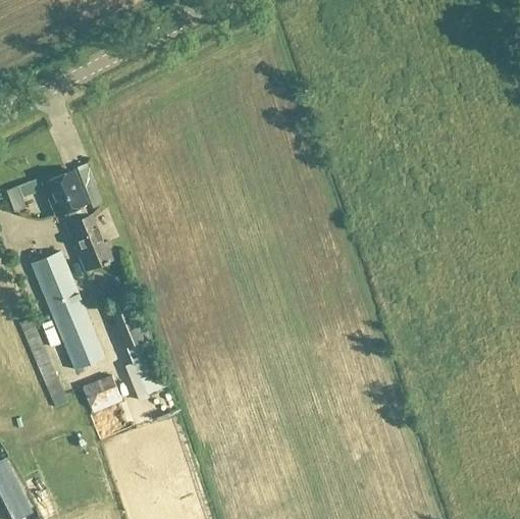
[(64,219),(86,210),(84,204),(86,203),(72,170),(44,182),(57,215),(62,213),(64,219)]
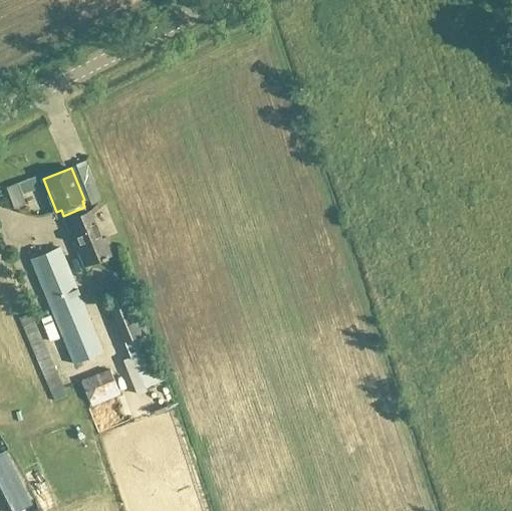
[(25,203),(17,183),(6,187),(14,207),(25,203)]
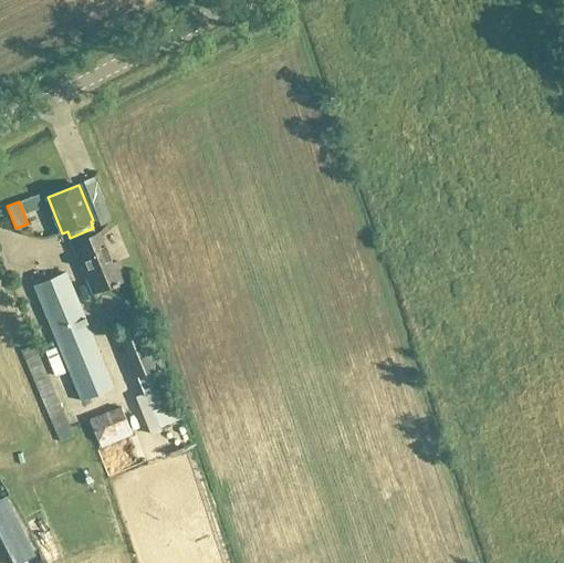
[(93,228),(70,238),(92,293),(126,280),(118,261),(115,263),(102,230),(95,233),(93,228)]
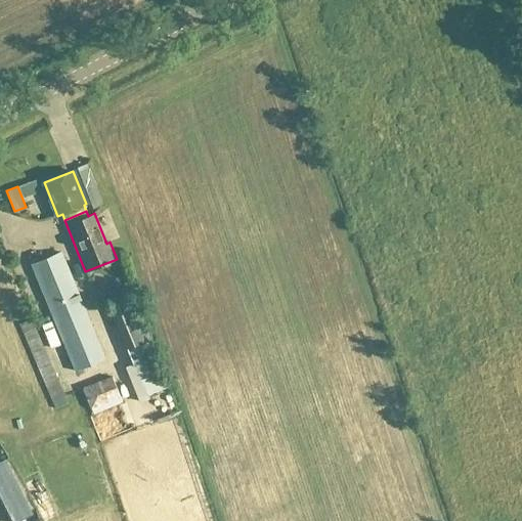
[(61,252),(30,265),(68,357),(69,356),(74,371),(105,358),(99,344),(61,252)]
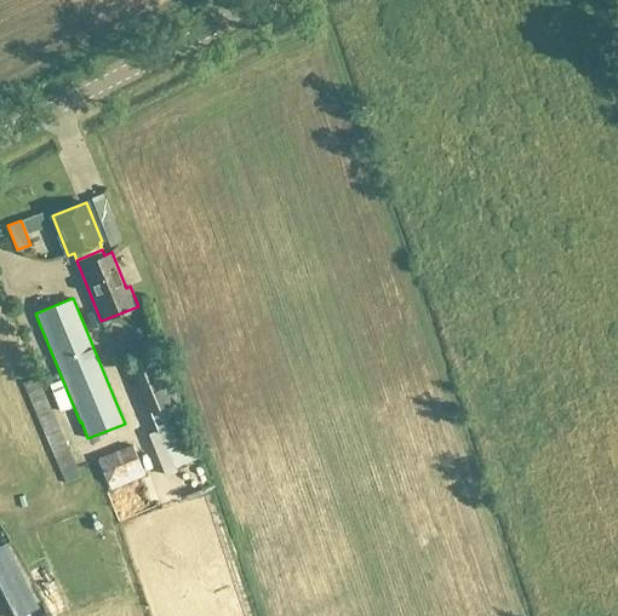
[(144,332),(136,344),(150,353),(159,341),(144,332)]
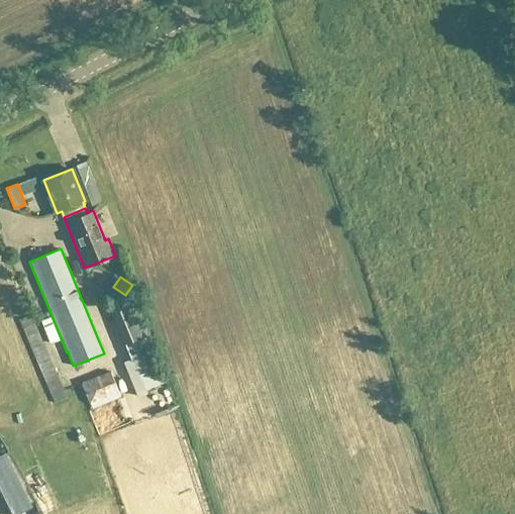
[(149,334),(132,292),(108,302),(126,344),(149,334)]
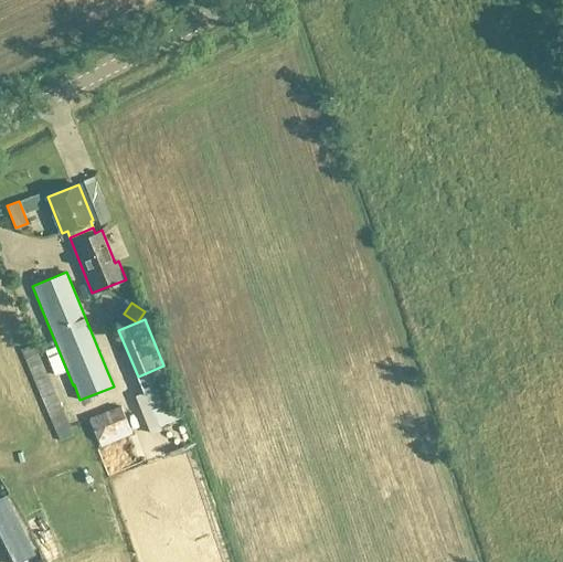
[(64,412),(43,362),(29,369),(50,417),(64,412)]
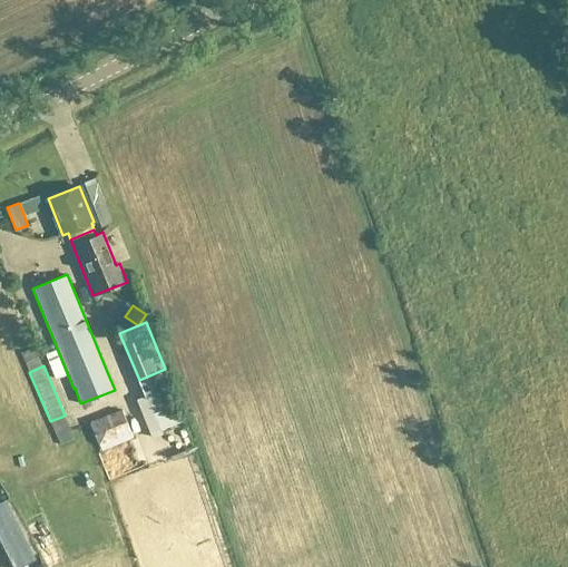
[(123,408),(89,421),(99,445),(131,431),(123,408)]
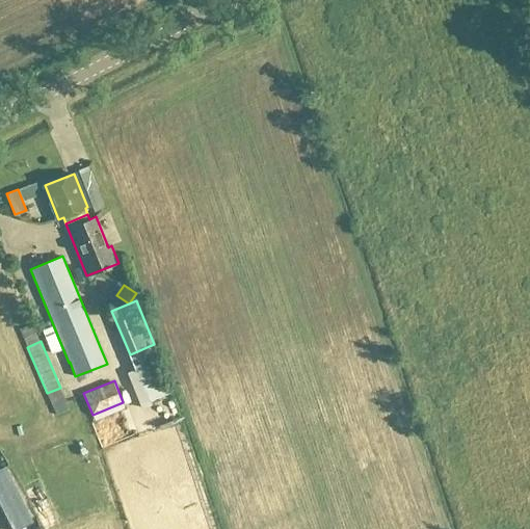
[(0,487),(0,504),(11,528),(17,528),(33,521),(14,481),(0,487)]
